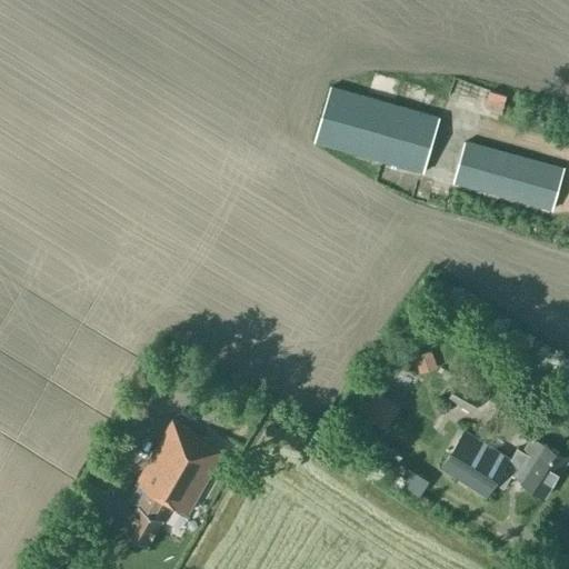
[(315,141),(423,172),(440,118),(330,86),(315,141)]
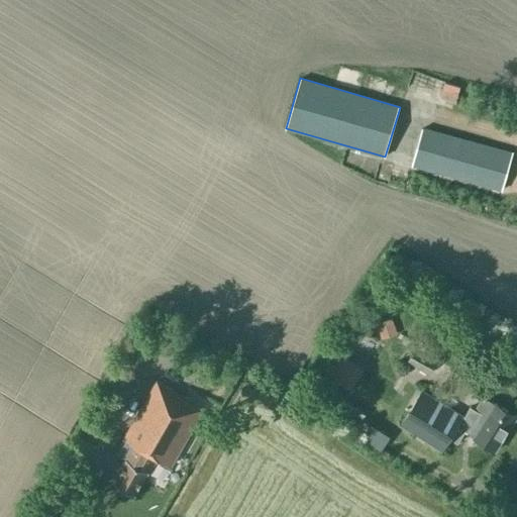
[(368,96),(384,96),(384,86),(369,85),(368,96)]
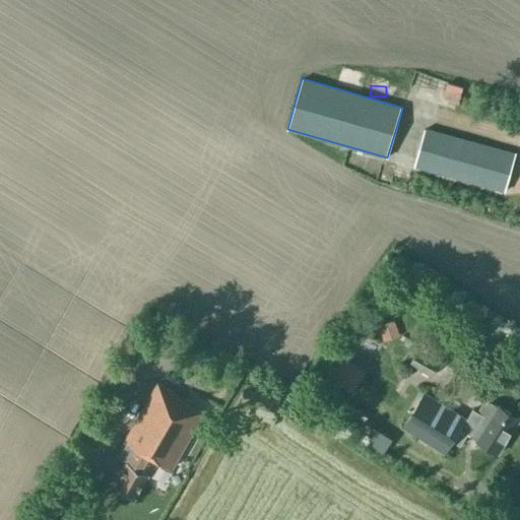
[(515,187),(507,185),(516,153),(426,127),(414,166),(505,192),(505,191),(514,193),(515,187)]
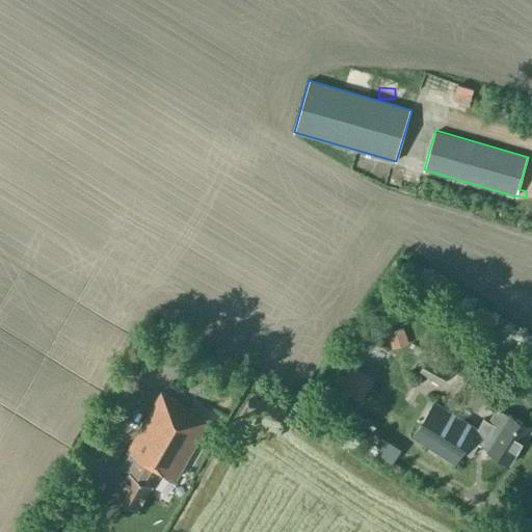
[(377,331),(386,333),(389,317),(379,316),(377,331)]
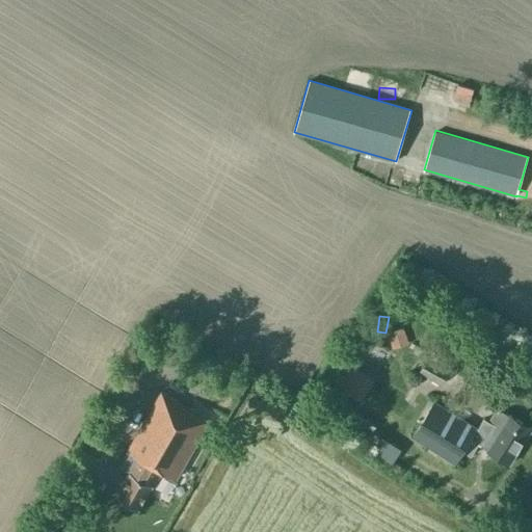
[(388,333),(393,349),(409,343),(403,327),(388,333)]
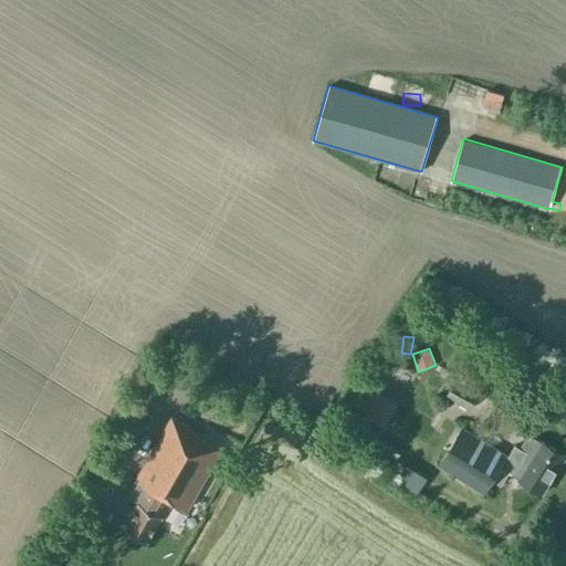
[(444,396),(468,409),(478,394),(473,390),(478,384),(459,374),(454,380),(444,396)]
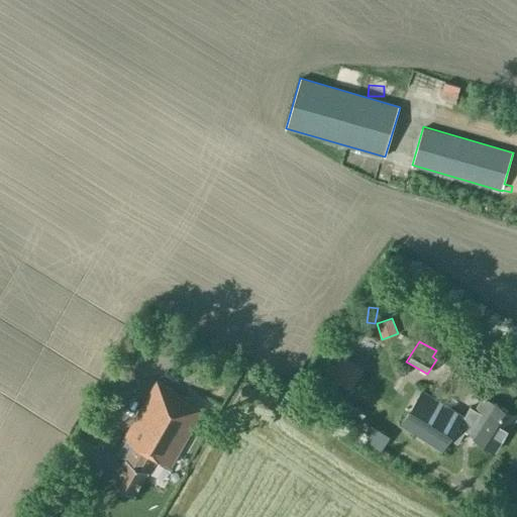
[(157,380),(124,437),(118,447),(133,456),(122,476),(117,485),(133,494),(139,485),(156,455),(171,464),(204,407),(157,380)]
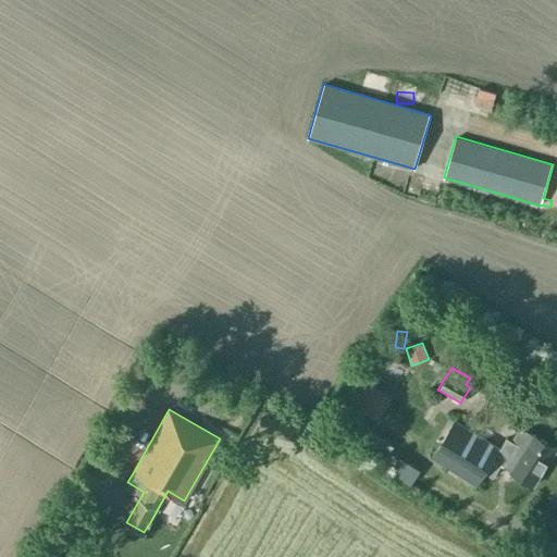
[(511,441),(507,437),(500,448),(455,420),(431,458),(477,486),(485,472),(493,477),(500,463),(510,470),(509,470),(533,485),(556,448),(533,433),(532,434),(521,426),(511,441)]
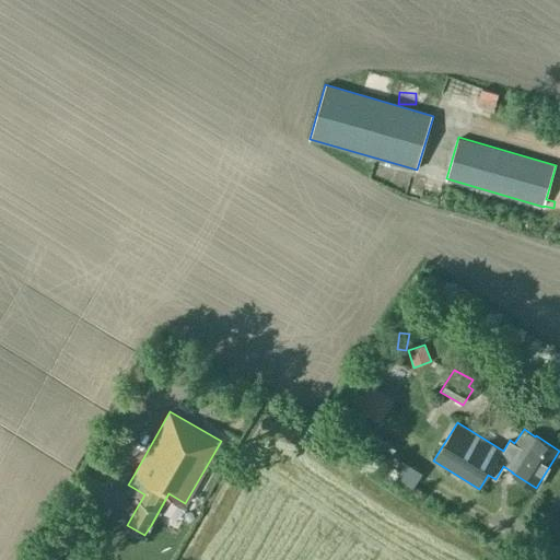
[(366,440),(391,456),(396,448),(371,432),(366,440)]
